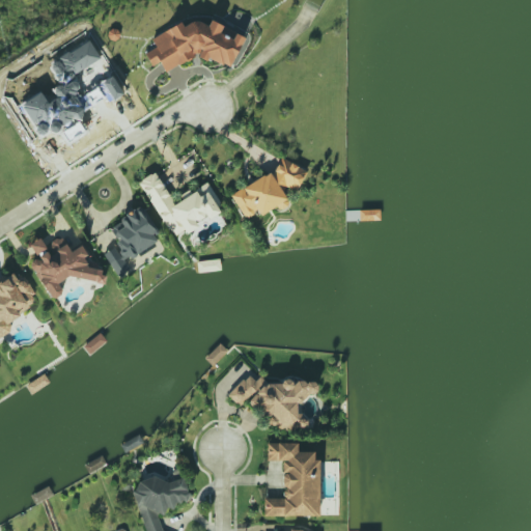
[(229,67),(244,36),(210,20),(207,26),(195,20),(184,25),(180,24),(150,37),(156,47),(144,52),(151,65),(160,61),(164,72),(195,56),(196,56),(204,60),(210,58),(229,67)]
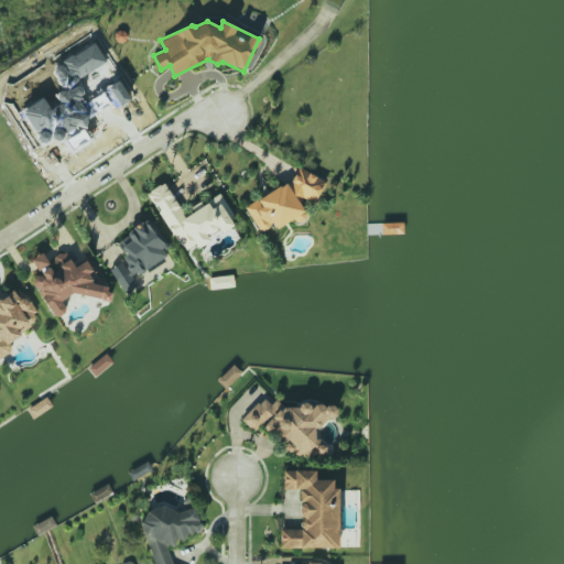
[(245,205),(253,224),(263,229),(273,224),(279,227),(293,219),(301,224),(305,215),(299,202),(305,199),(314,204),(325,181),(297,166),(290,182),(245,205)]
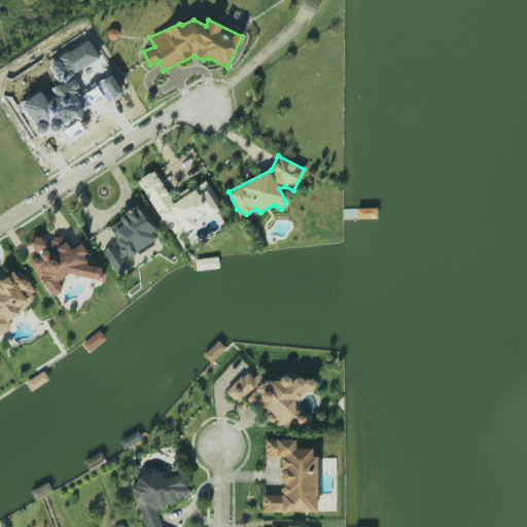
[(206,182),(172,201),(154,170),(138,179),(169,235),(182,227),(184,232),(196,225),(194,220),(204,215),(206,217),(220,209),(206,182)]
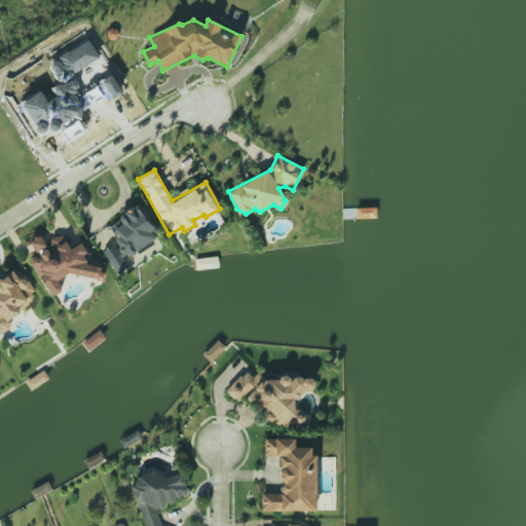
[(158,237),(139,203),(116,216),(122,226),(113,231),(118,240),(103,250),(117,273),(127,267),(122,259),(158,237)]
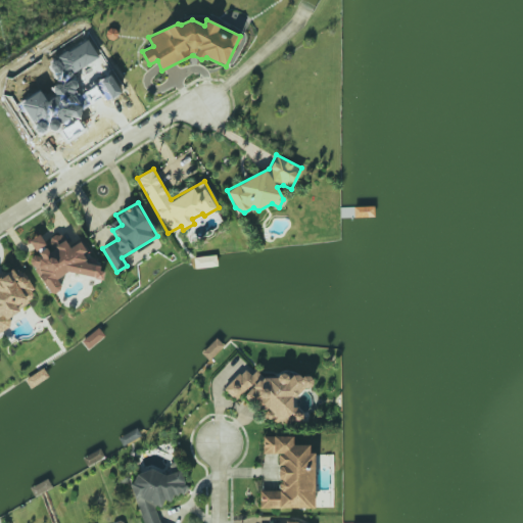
[(28,259),(39,276),(39,275),(50,295),(57,291),(60,276),(67,272),(102,280),(103,274),(98,266),(88,263),(83,255),(89,252),(82,239),(68,247),(60,233),(44,243),(39,234),(29,240),(37,253),(28,259)]
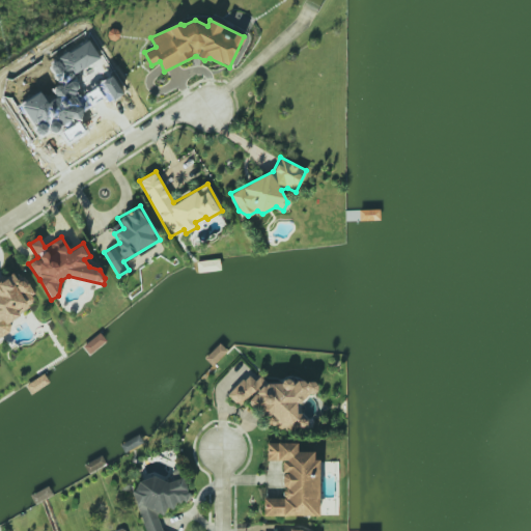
[(0,336),(12,331),(6,319),(37,303),(21,271),(0,281),(0,336)]
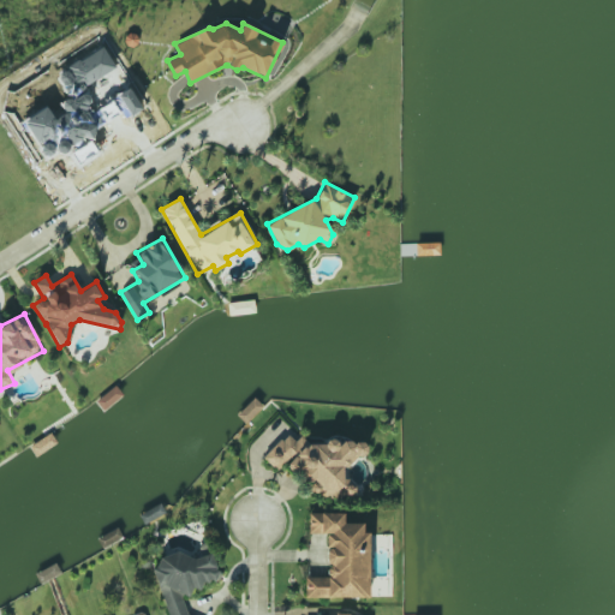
[(359,495),(345,478),(344,467),(347,467),(360,455),(368,454),(366,441),(342,443),(340,445),(334,440),(330,443),(309,445),(299,435),(284,436),(262,455),(275,471),(288,459),(288,467),(293,472),(302,472),(302,476),(311,485),(311,487),(322,499),(359,495)]
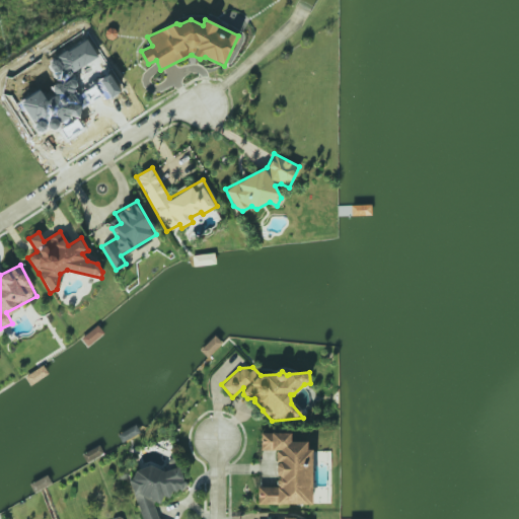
[(310,504),(310,441),(290,441),(290,433),(260,432),(260,450),(276,450),(275,487),(256,487),(256,504),(310,504)]
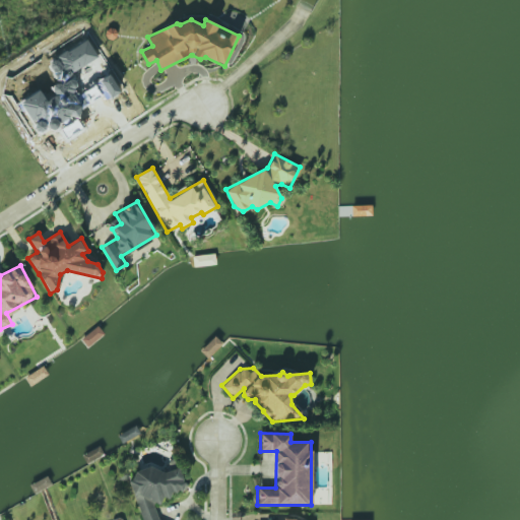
[(141,519),(157,519),(153,505),(159,503),(163,496),(170,499),(172,494),(186,489),(180,467),(165,472),(151,466),(134,471),(130,481),(141,519)]
